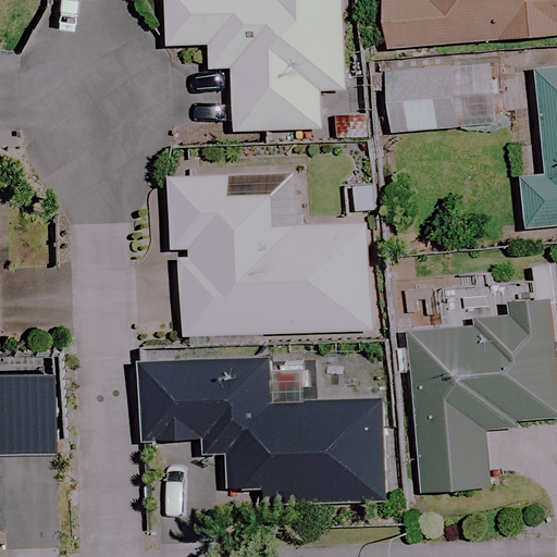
[(347,89),(346,0),(161,0),(162,46),(209,46),(210,70),(233,69),(233,132),(322,131),(322,90),(347,89)]
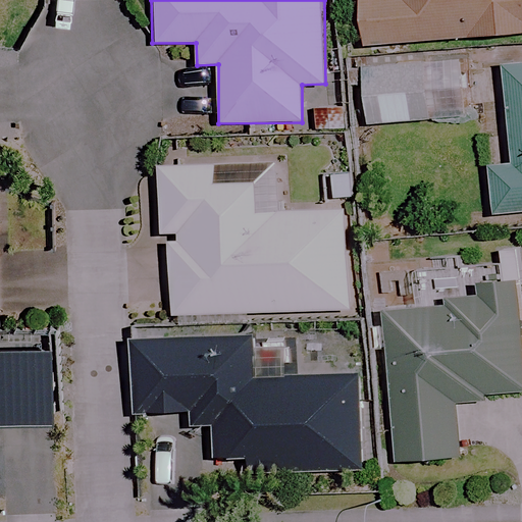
[(521,0),(363,0),(368,47),(521,34),(521,0)]
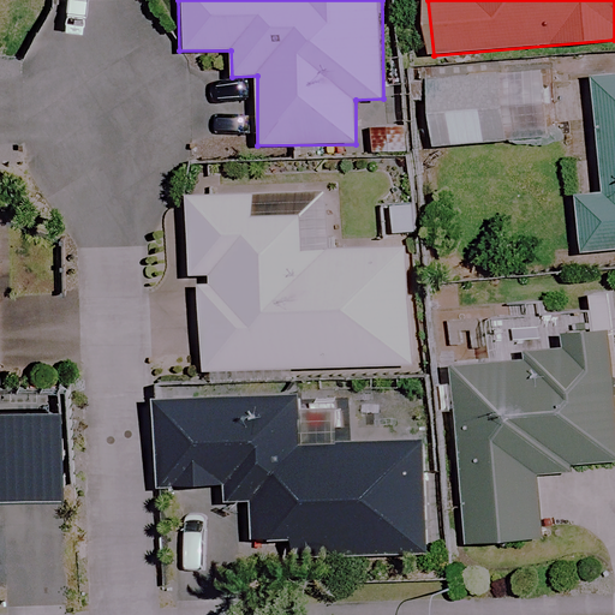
[(614,69),(605,70),(614,162),(614,186),(591,190),(596,248),(614,245),(614,69)]
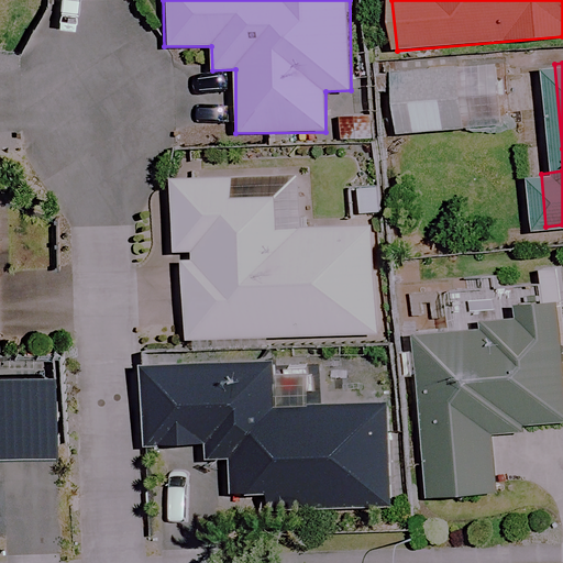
[(464,129),(460,68),(387,74),(392,134),(464,129)]
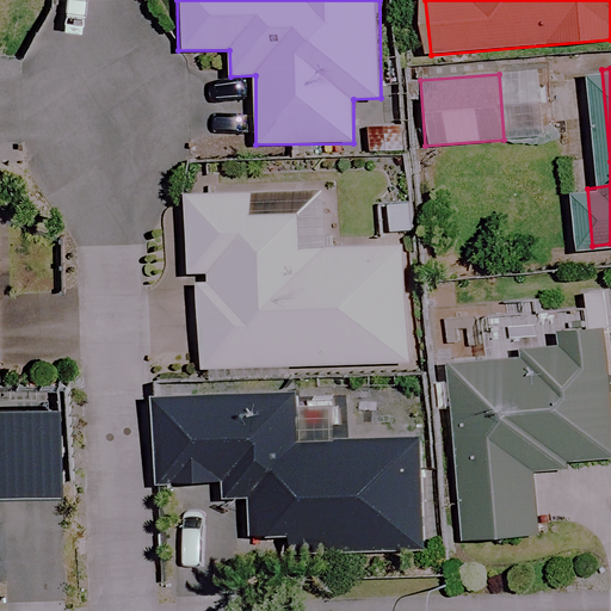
[(301,215),(253,216),(253,204),(232,204),(232,195),(183,196),(184,272),(196,272),(208,272),(208,283),(196,283),(197,369),(406,365),(405,248),(301,250),(301,215)]
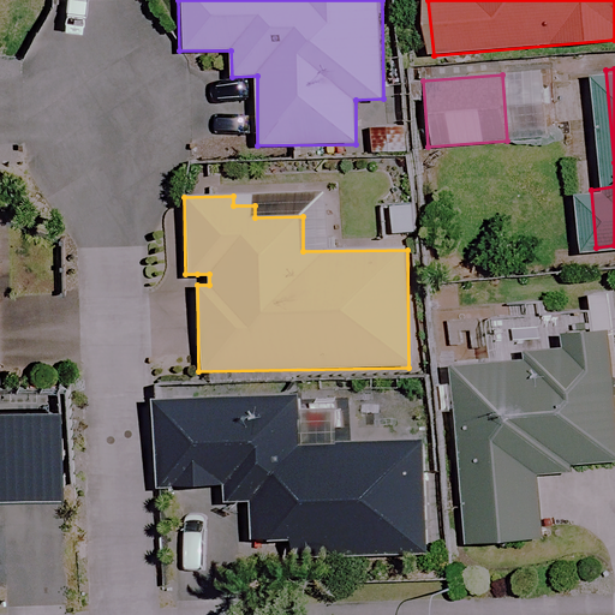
[(565,335),(566,357),(449,366),(465,544),(539,538),(533,472),(614,465),(604,353),(603,333),(565,335)]
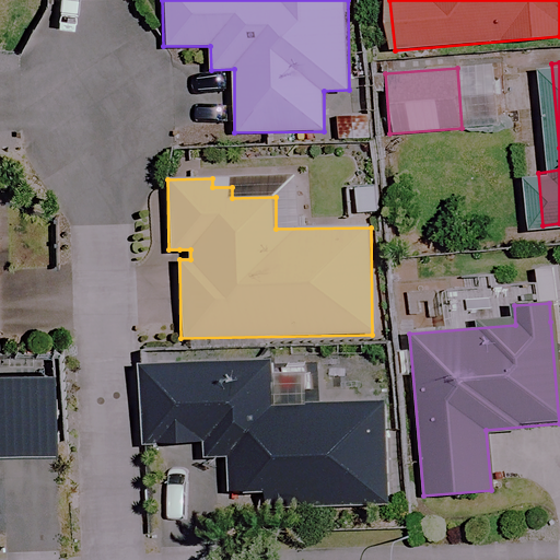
[(270,405),(270,363),(142,364),(142,443),(201,443),(201,459),(224,459),(224,497),(271,497),(271,505),(384,504),(384,405),(270,405)]
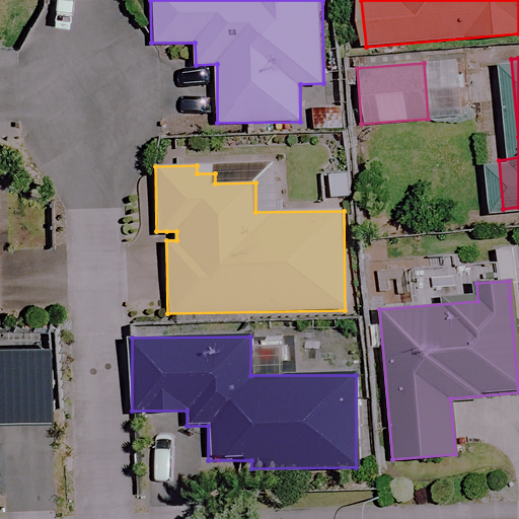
[(0,417),(44,418),(44,342),(0,341),(0,417)]
